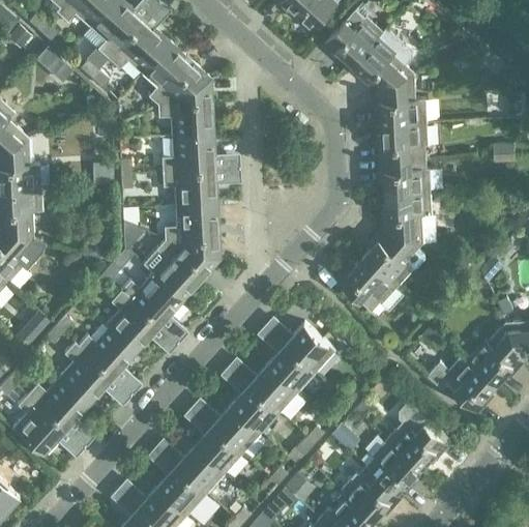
[(49,0),(58,8),(54,11),(55,12),(65,0),(49,0)]
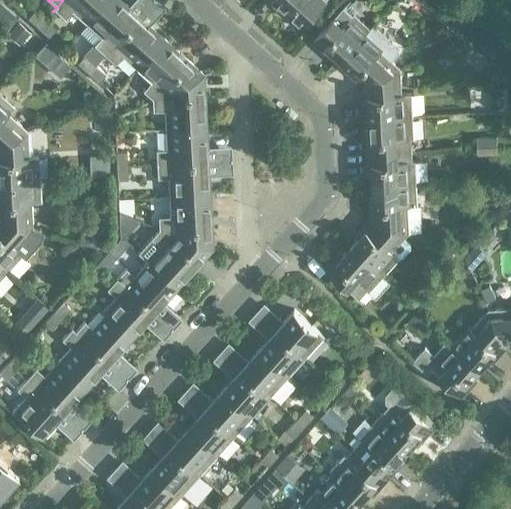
[(108,0),(63,0),(53,12),(63,21),(71,13),(85,26),(108,0)]
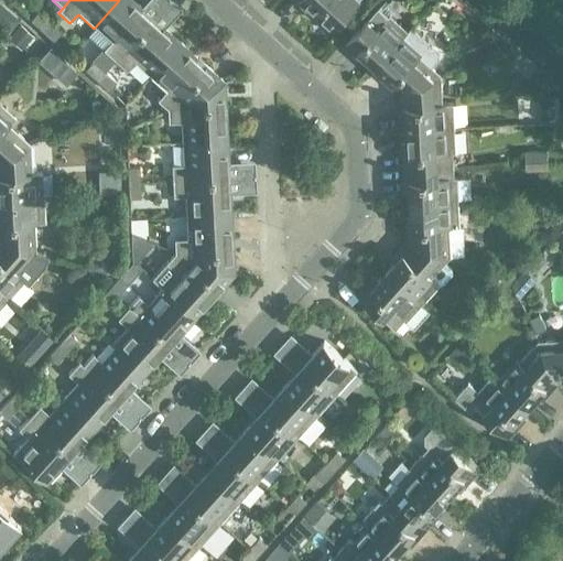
[(129,0),(119,0),(94,29),(110,43),(101,52),(114,62),(152,20),(129,0)]
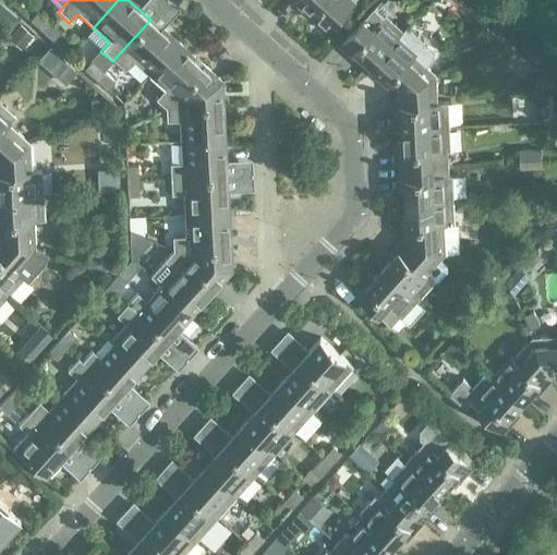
[(342,0),(300,0),(298,3),(329,32),(351,8),(342,0)]
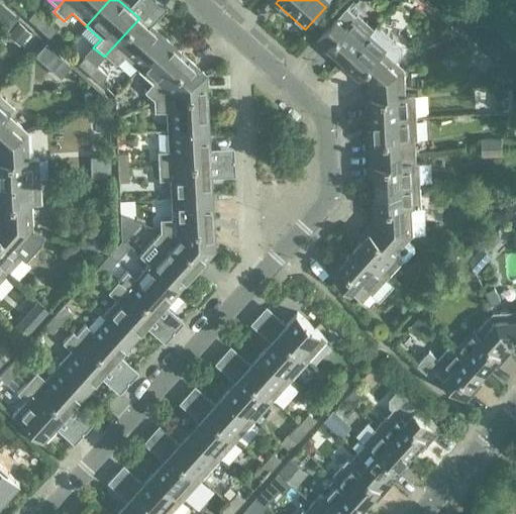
[(0,22),(8,29),(17,19),(5,9),(0,13),(0,22)]
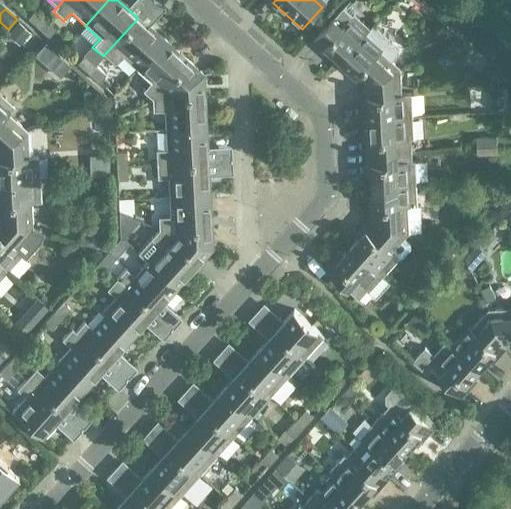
[(329,52),(341,63),(370,31),(353,15),(351,17),(343,9),(312,44),(326,56),(329,52)]
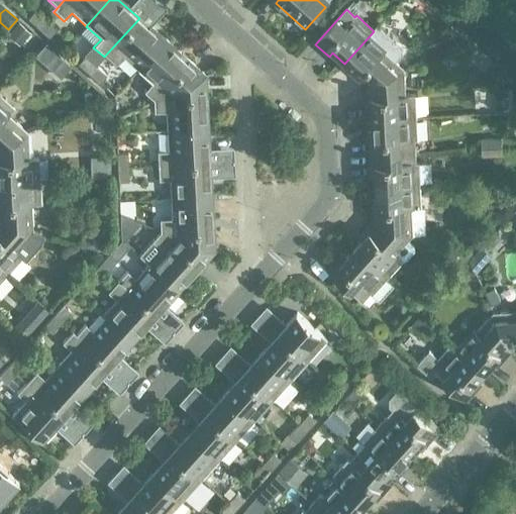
[(33,12),(26,20),(37,30),(44,22),(33,12)]
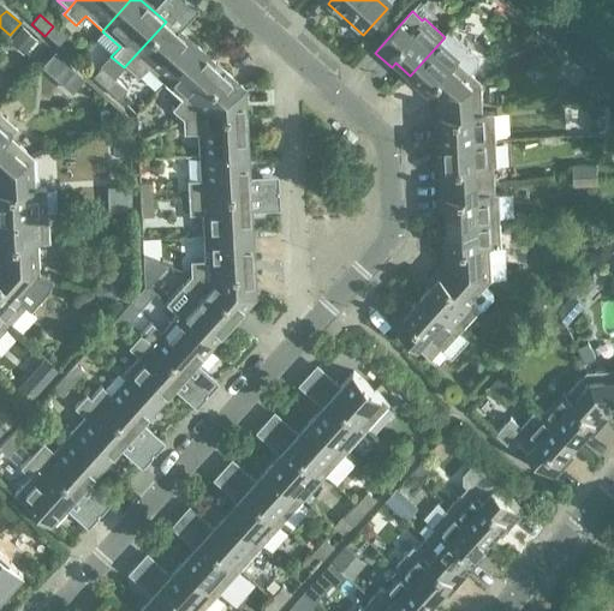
[(166,22),(124,67),(125,70),(119,77),(127,84),(133,77),(137,79),(145,70),(162,85),(196,48),(166,22)]
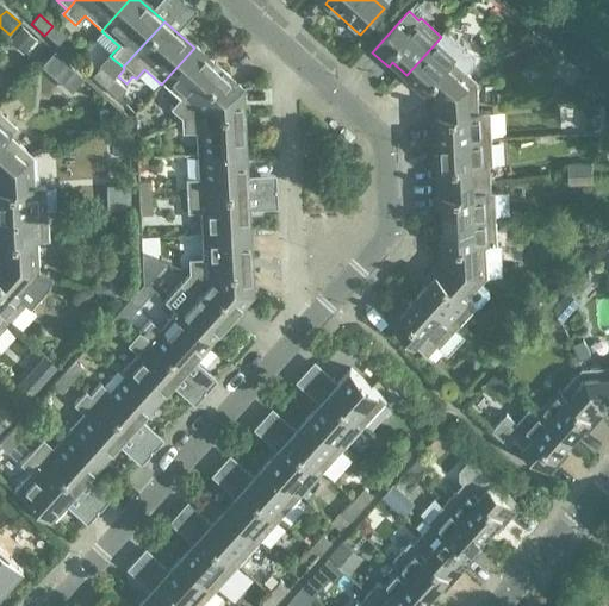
[(53,26),(44,36),(56,47),(64,37),(53,26)]
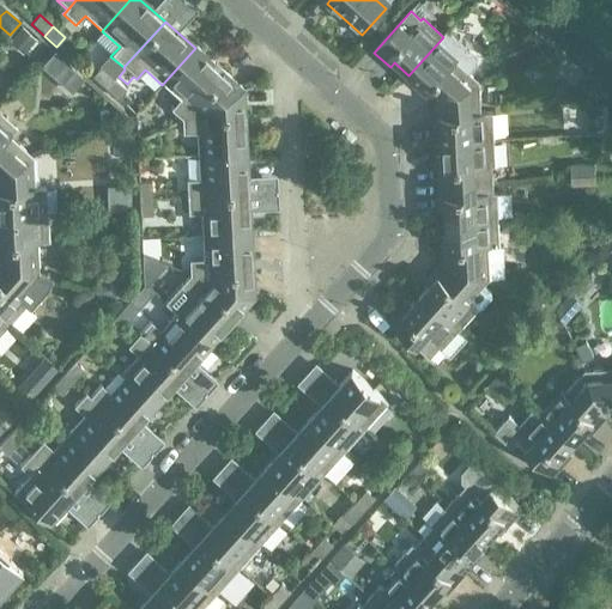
[(443,37),(408,75),(428,93),(434,105),(479,84),(455,64),(458,61),(438,43),(443,37)]
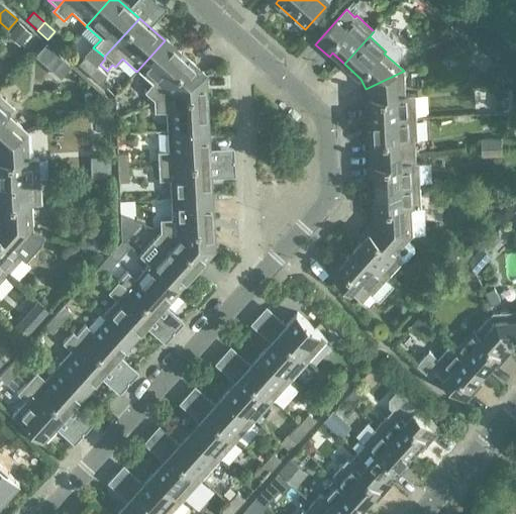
[(204,77),(165,40),(136,72),(150,86),(143,94),(152,102),(204,77)]
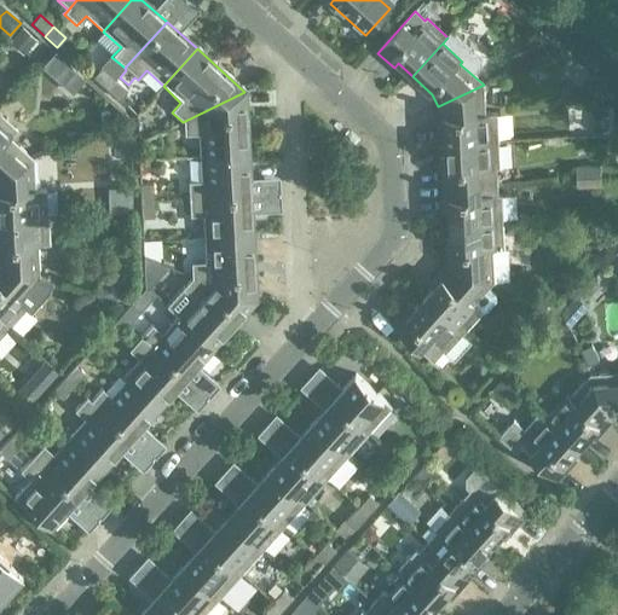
[(105,91),(114,81),(100,69),(92,79),(105,91)]
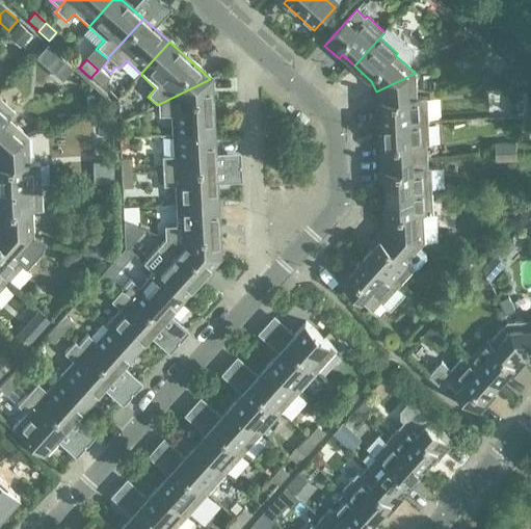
[(90,78),(101,87),(108,79),(98,70),(90,78)]
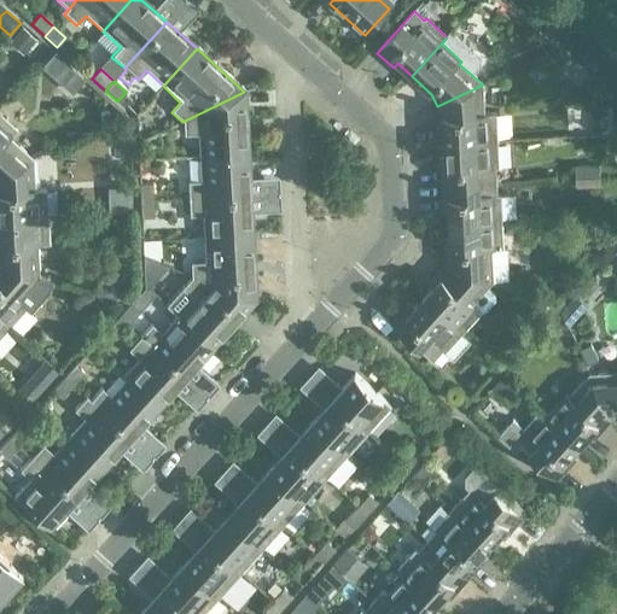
[(483,85),(437,106),(443,120),(444,145),(498,142),(496,116),(484,116),(483,85)]
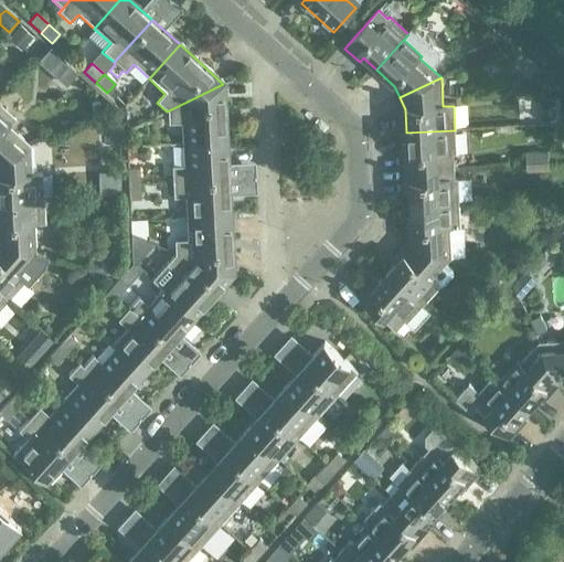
[(223,84),(167,112),(168,125),(181,125),(182,146),(226,144),(223,84)]
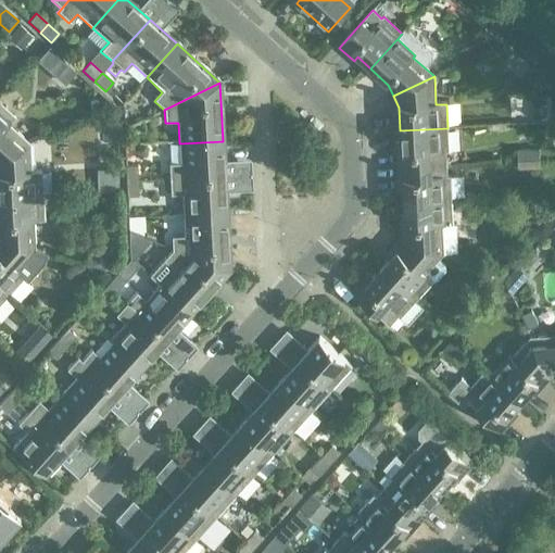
[(0,159),(28,146),(7,126),(14,118),(0,105),(0,159)]
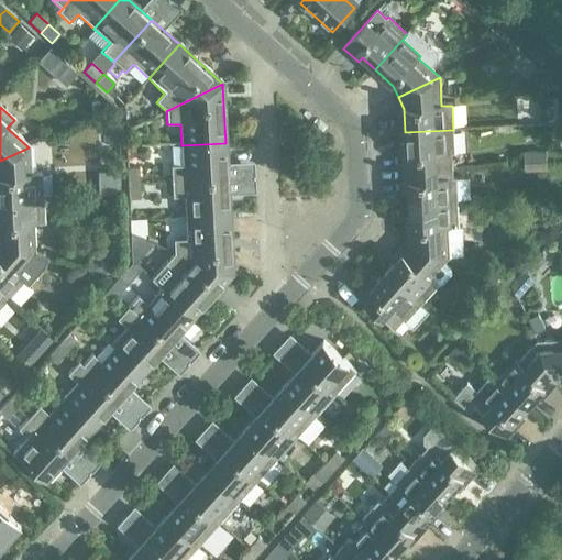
[(453,130),(405,132),(406,151),(400,151),(401,171),(452,167),(452,155),(454,155),(453,130)]
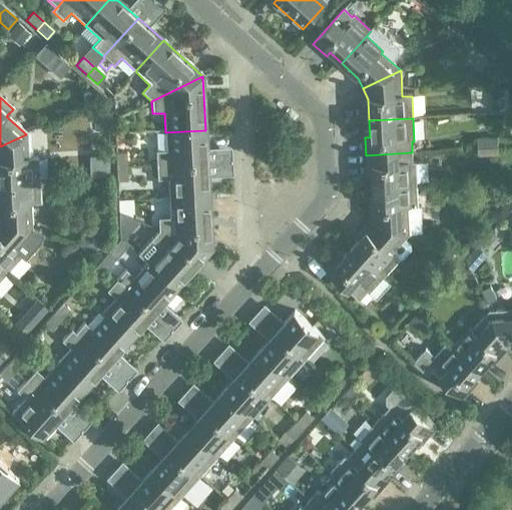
[(205,130),(165,132),(166,152),(155,152),(156,166),(231,162),(230,148),(206,149),(205,130)]
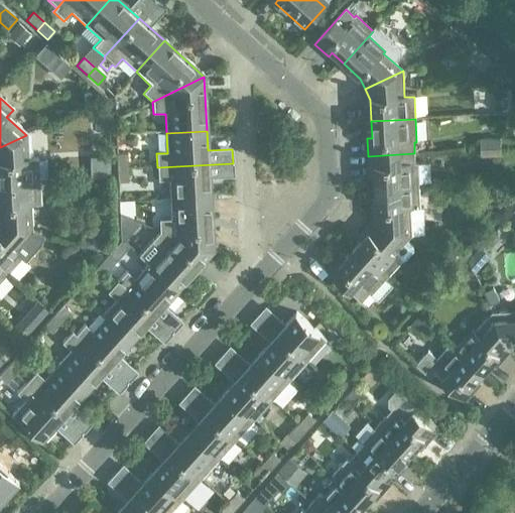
[(26,135),(0,147),(0,184),(38,183),(37,160),(27,161),(26,135)]
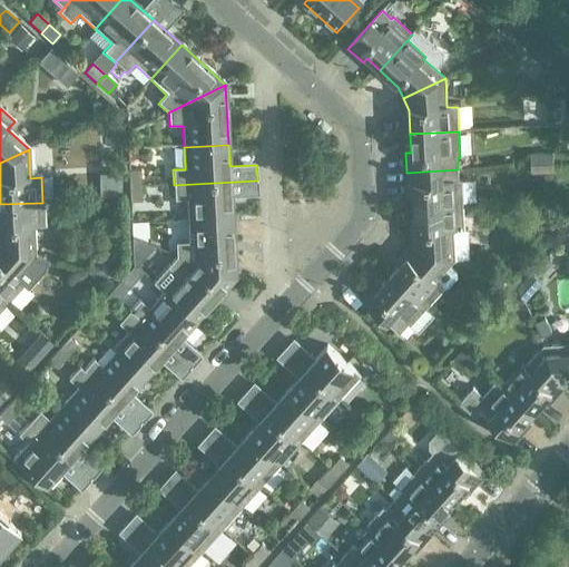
[(527,166),(543,165),(543,155),(526,156),(527,166)]
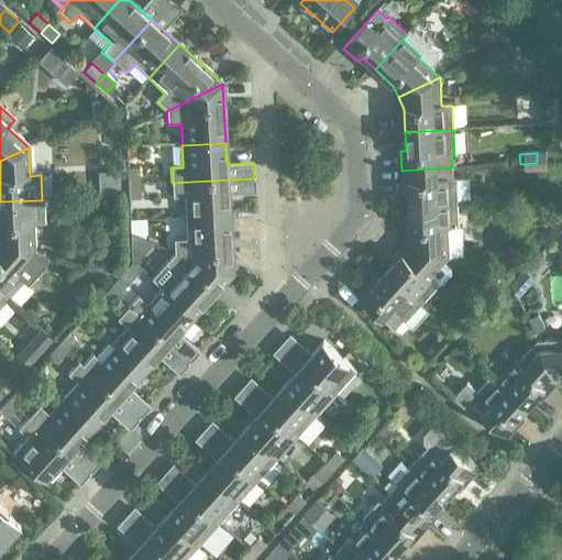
[(520,173),(537,172),(537,163),(520,164),(520,173)]
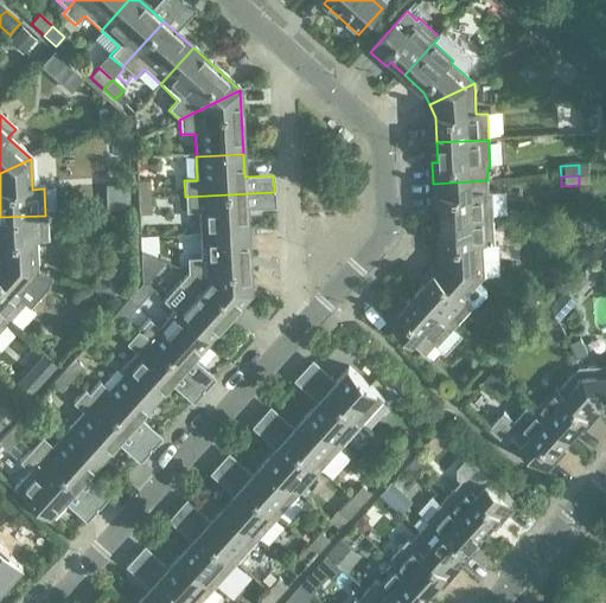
[(488,180),(433,184),(434,204),(440,204),(440,223),(492,220),(491,193),(489,193),(488,180)]
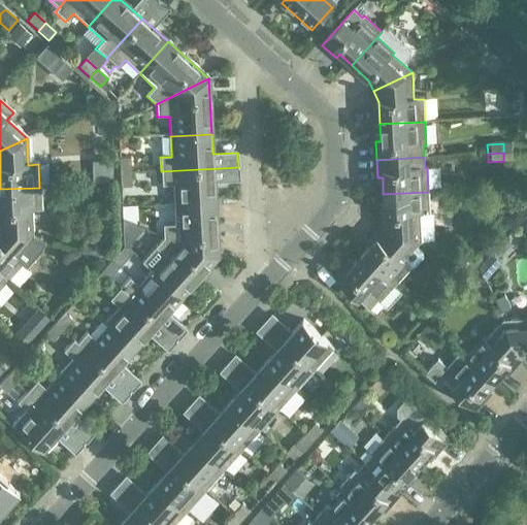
[(129,159),(119,159),(120,173),(130,173),(129,159)]
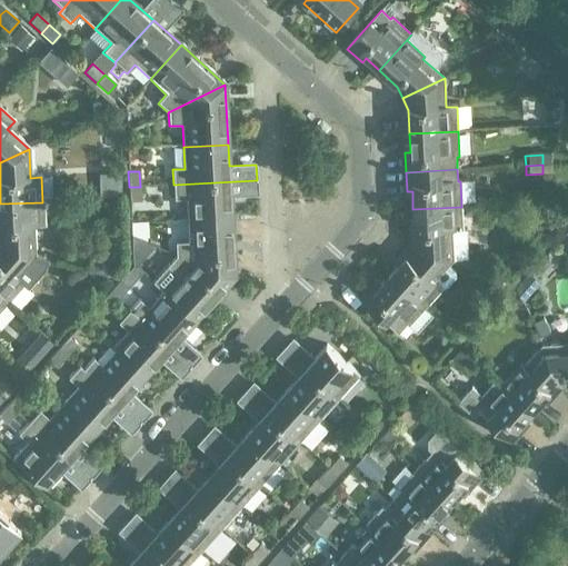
[(257,180),(173,185),(173,201),(186,200),(187,221),(232,219),(231,197),(257,196),(257,180)]
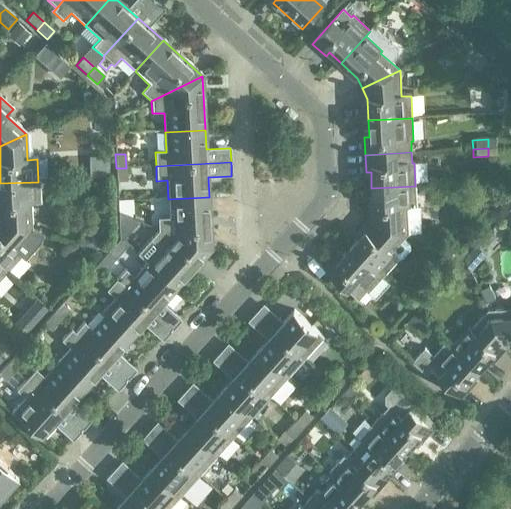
[(126,168),(116,168),(116,182),(126,182),(126,168)]
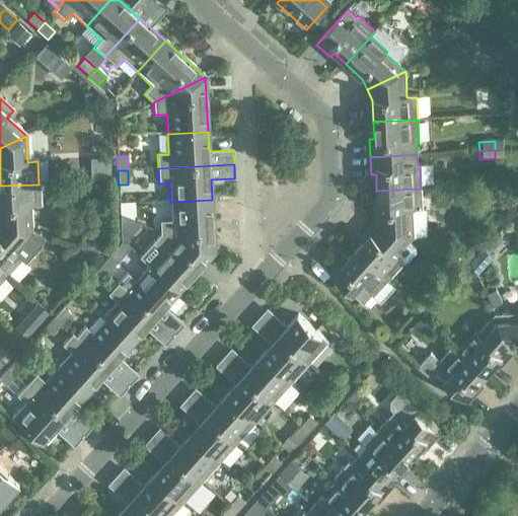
[(39,185),(0,186),(0,222),(31,234),(30,208),(40,207),(39,185)]
